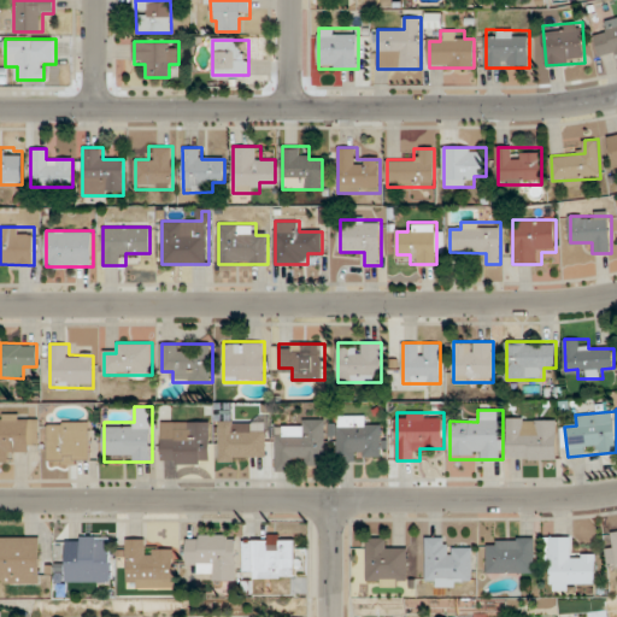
[(40,413),(0,413),(0,462),(15,462),(15,450),(40,450),(40,413)]
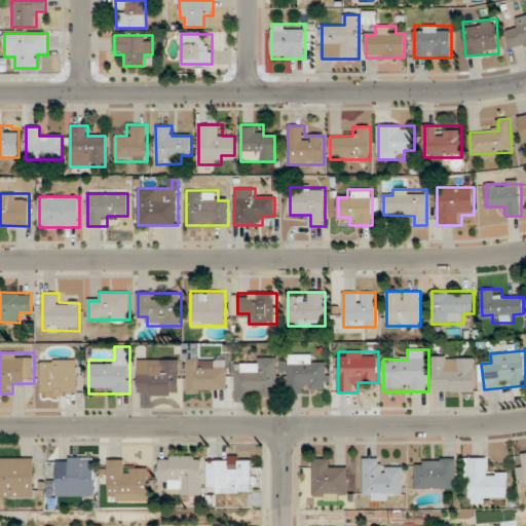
[(327,391),(327,363),(316,363),(315,353),(288,353),(288,391),(327,391)]
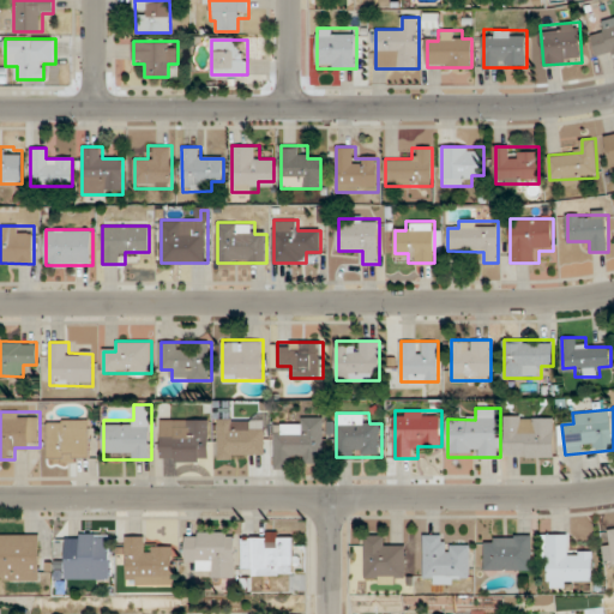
[(505,457),(555,457),(555,416),(505,416),(505,457)]
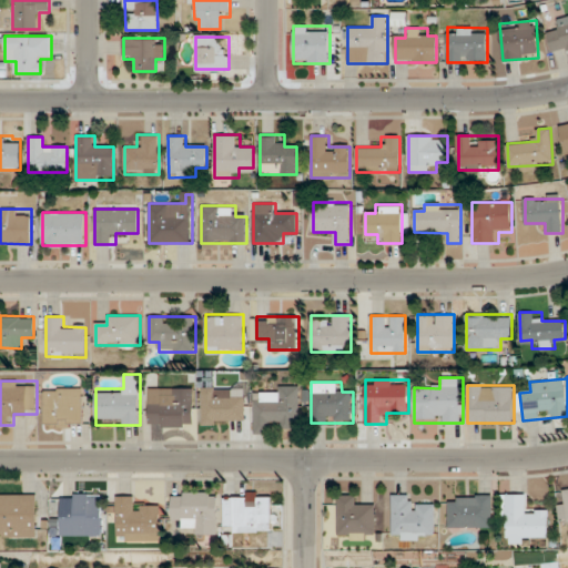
[(83,387),(46,387),(46,426),(83,426),(83,387)]
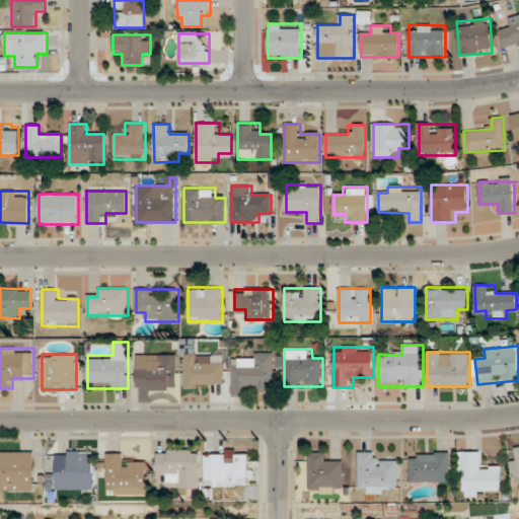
[(177,390),(177,354),(137,354),(137,390),(177,390)]
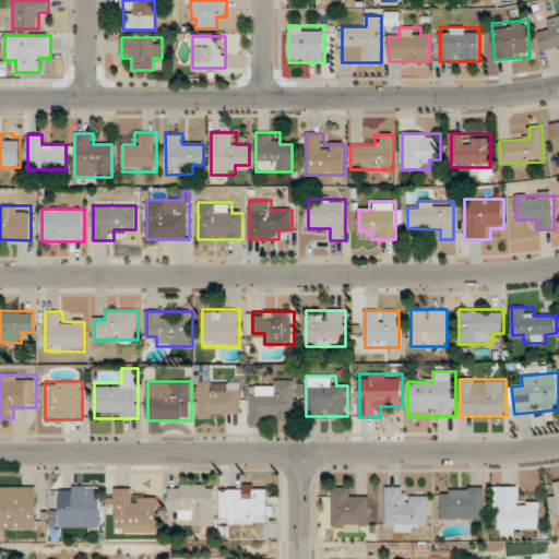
[(199,416),(242,416),(242,392),(230,392),(230,381),(199,381),(199,416)]
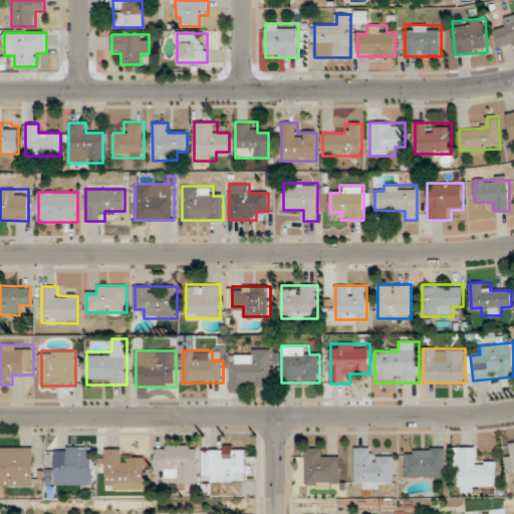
[(272,383),(272,352),(230,352),(231,392),(248,392),(248,383),(272,383)]
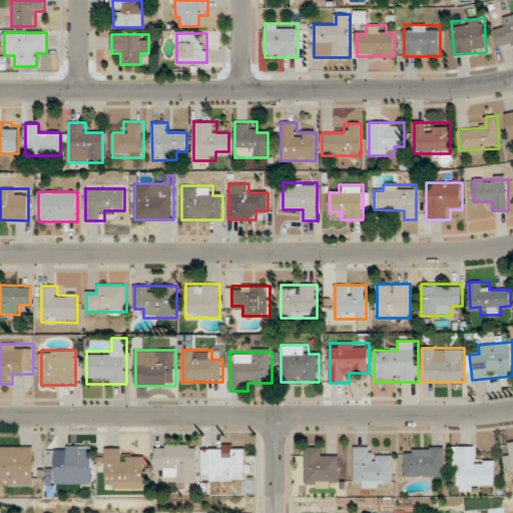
[(176,482),(197,482),(197,444),(156,444),(156,473),(176,473),(176,482)]
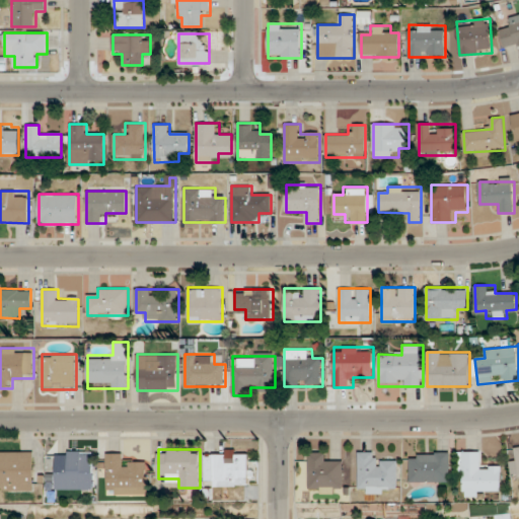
[(94,490),(94,450),(56,450),(56,490),(94,490)]
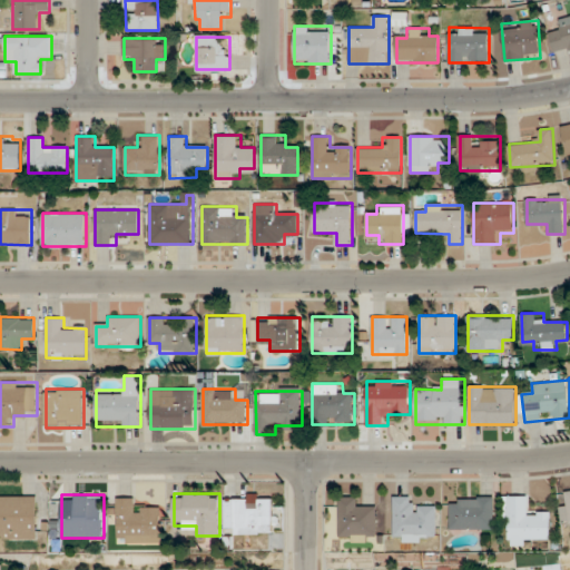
[(273,533),(273,494),(225,494),(225,533),(273,533)]
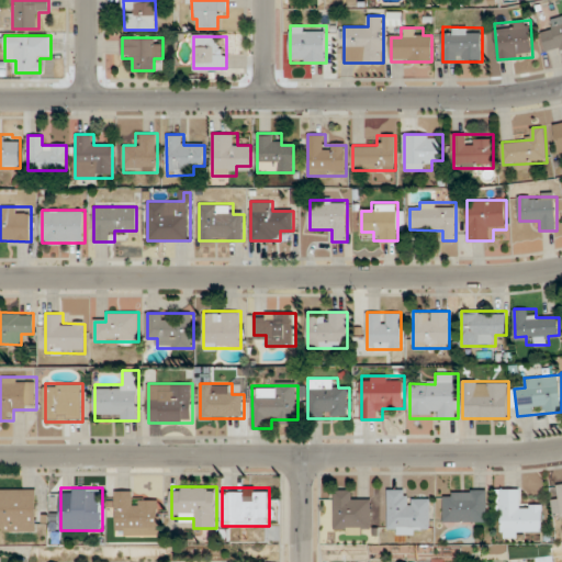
[(36,489),(0,489),(0,531),(36,531),(36,489)]
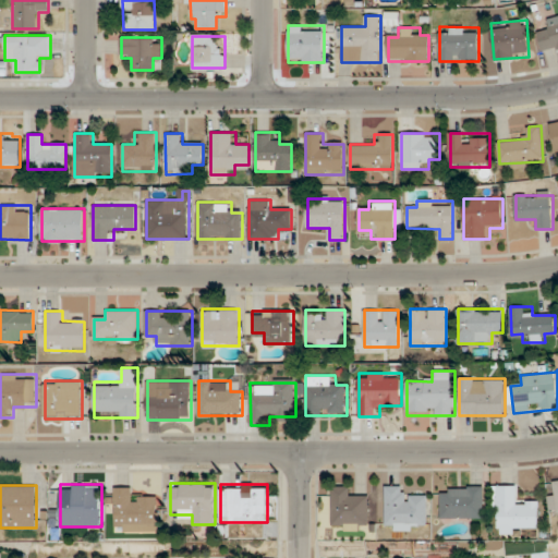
[(332,530),(368,530),(368,497),(355,497),(355,485),(332,485),(332,530)]
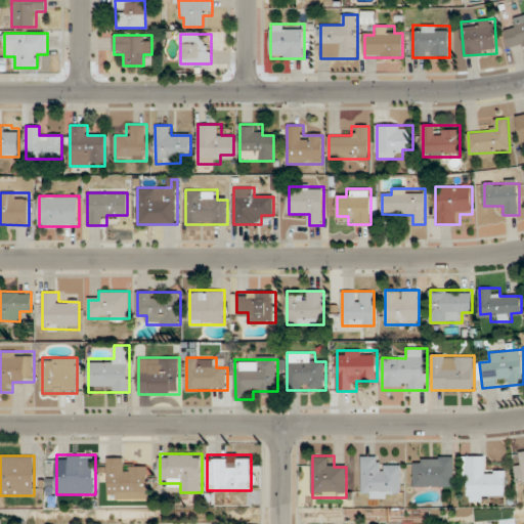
[(382,455),(362,455),(361,497),(401,497),(402,466),(382,466),(382,455)]
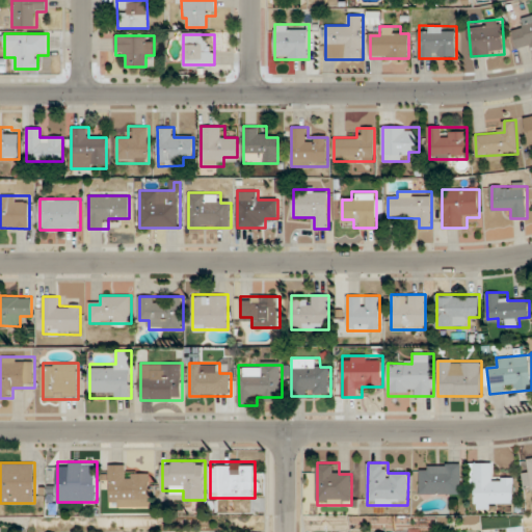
[(462,495),(462,462),(430,462),(430,467),(421,467),(421,495),(462,495)]
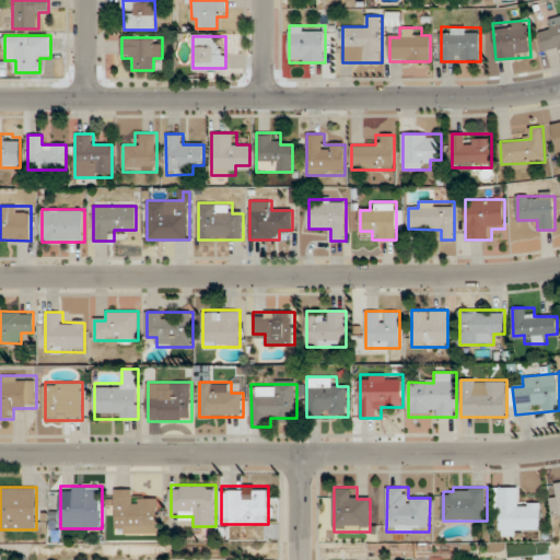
[(541,501),(520,501),(520,487),(497,487),(498,537),(520,536),(520,528),(541,527),(541,501)]
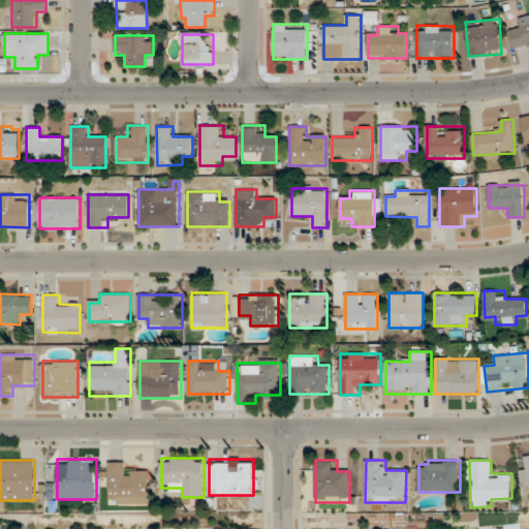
[(151,504),(151,471),(129,471),(129,462),(109,462),(109,504),(151,504)]
